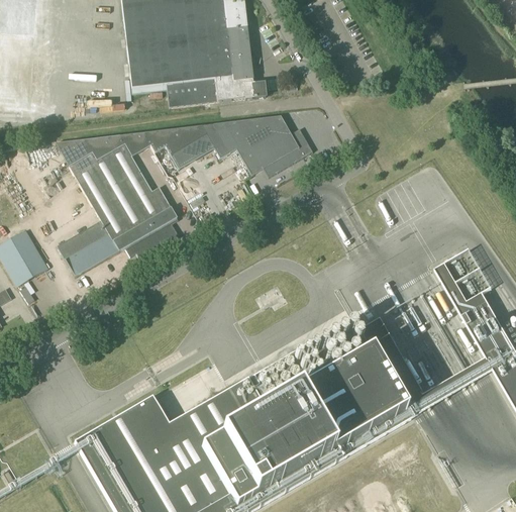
[(121,0),(132,92),(168,87),(170,105),(245,96),(245,97),(266,94),(265,81),(253,82),(243,0),(230,0),(224,1),(224,0),(121,0)]
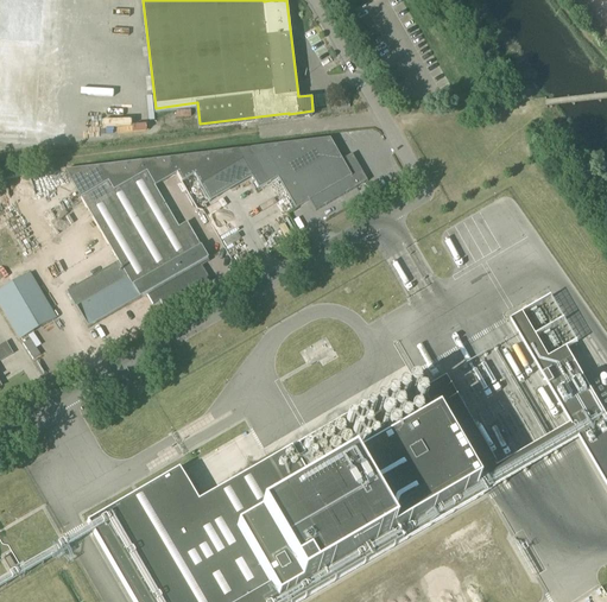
[(330,134),(169,154),(177,170),(182,178),(195,171),(210,197),(252,173),(259,185),(278,173),(296,204),(310,196),(316,207),(368,177),(352,150),(342,156),(330,134)]
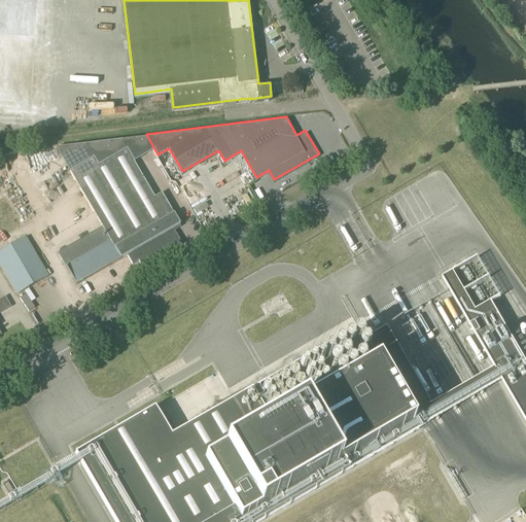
[(146,134),(57,144),(103,223),(103,222),(121,255),(123,254),(121,254),(128,251),(133,261),(134,261),(132,257),(138,254),(139,256),(143,264),(159,254),(183,240),(174,224),(180,221),(181,220),(163,189),(155,194),(135,158),(153,147),(146,134)]
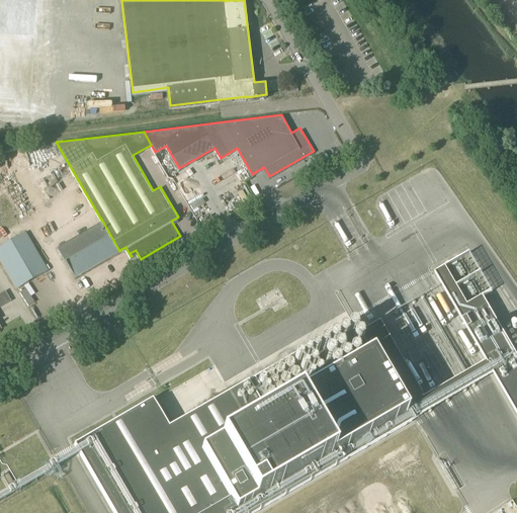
[(101,219),(57,245),(75,276),(119,251),(101,219)]
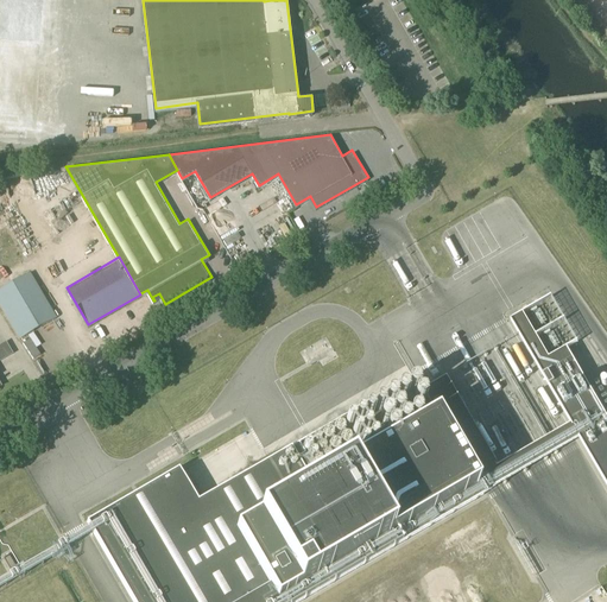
[(0,301),(20,336),(57,315),(31,270),(0,286),(0,301)]
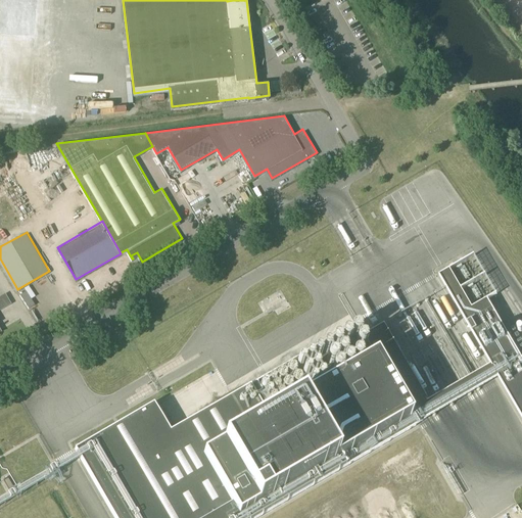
[(484,262),(459,275),(470,295),(485,287),(488,293),(499,288),(484,262)]
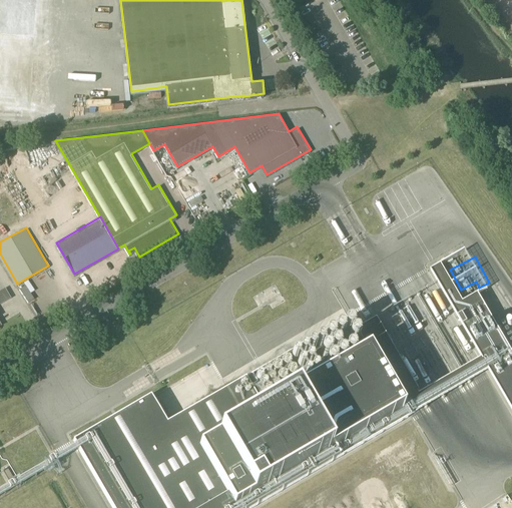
[(442,261),(431,267),(511,405),(511,347),(479,290),(464,299),(453,280),(442,261)]
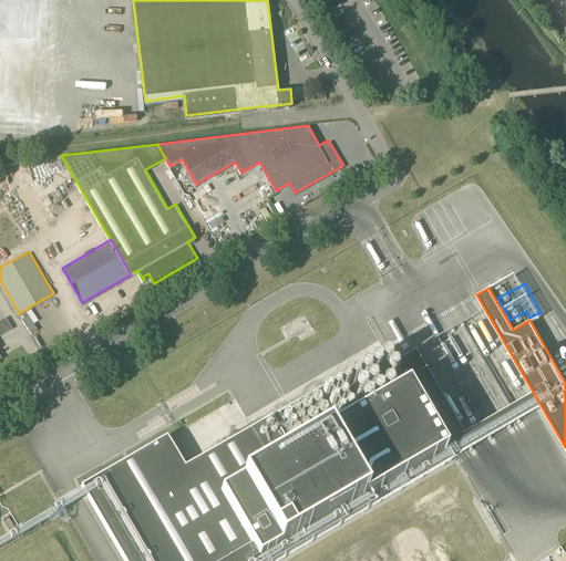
[(0,356),(1,356),(0,353),(0,332),(12,325),(7,314),(0,318),(0,356)]
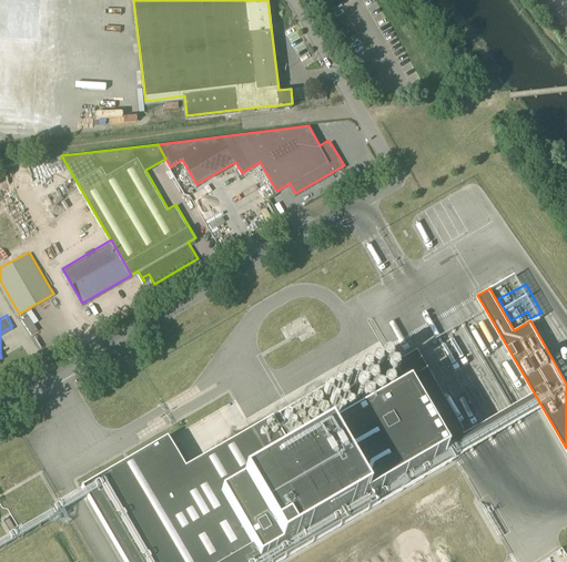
[(362,323),(353,325),(360,345),(368,341),(362,323)]
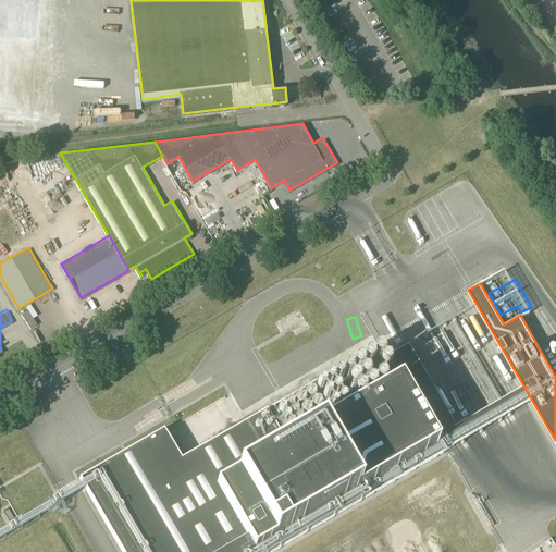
[(329,363),(335,359),(322,335),(316,339),(329,363)]
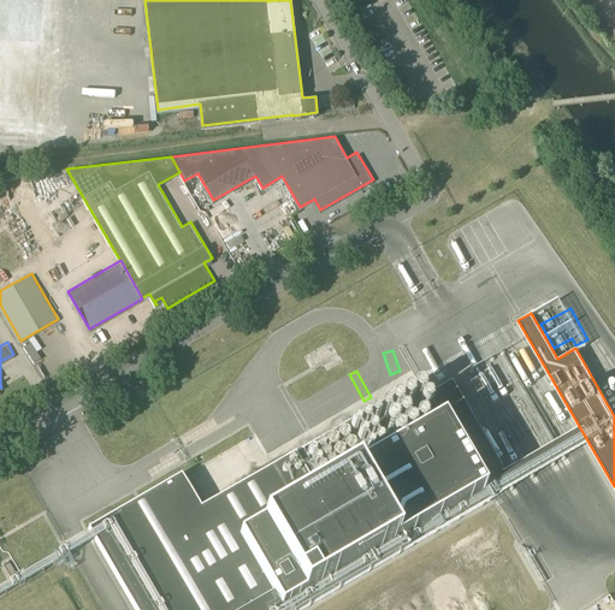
[(182,472),(88,526),(136,609),(272,609),(485,487),(420,378),(201,504),(182,472)]
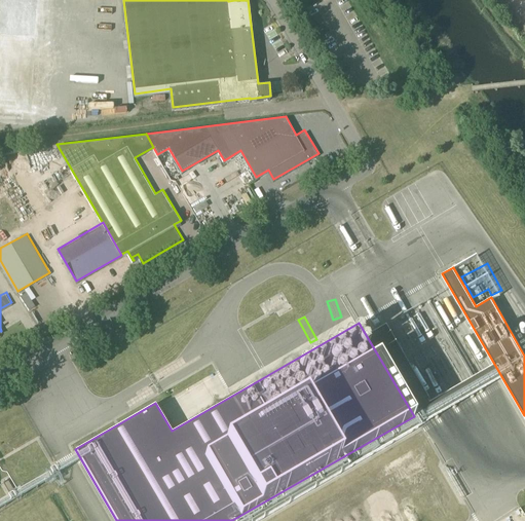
[(282,330),(293,349),(299,346),(288,327),(282,330)]
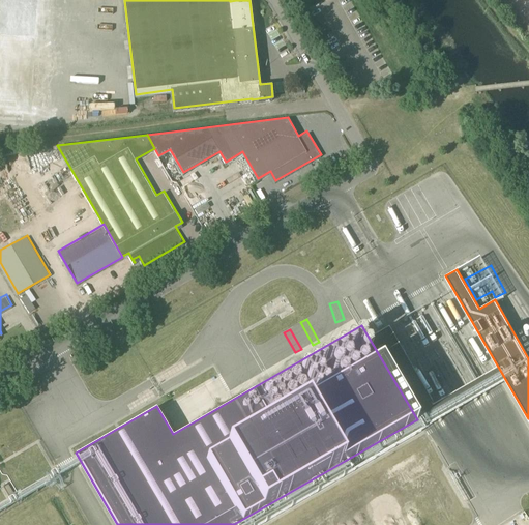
[(0,498),(8,494),(5,489),(0,492),(0,498)]
